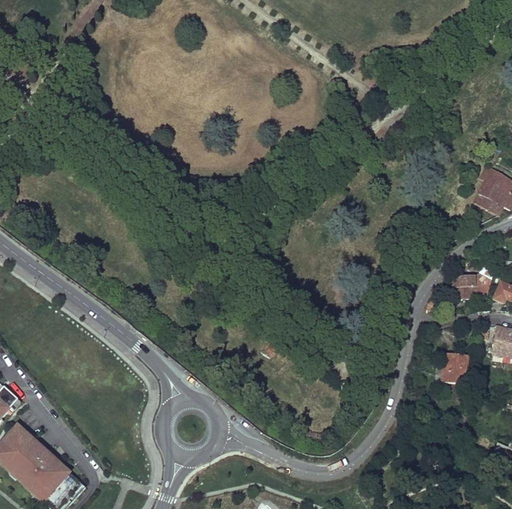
[(509,209),(511,203),(511,192),(499,185),(504,177),(492,170),(492,167),(489,165),(485,166),(480,176),(485,180),(479,191),(503,205),(509,209)]
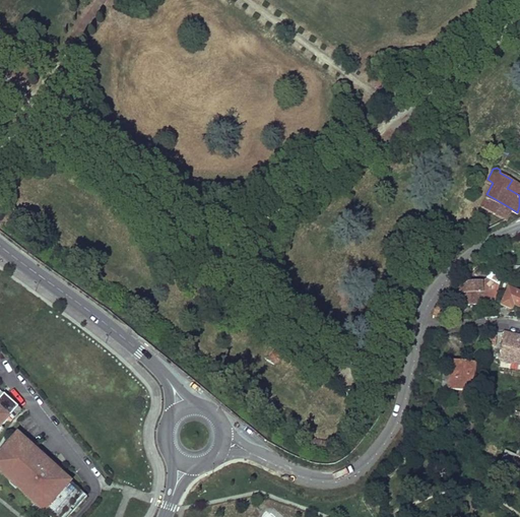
[(519,184),(512,180),(507,188),(519,195),(519,184)]
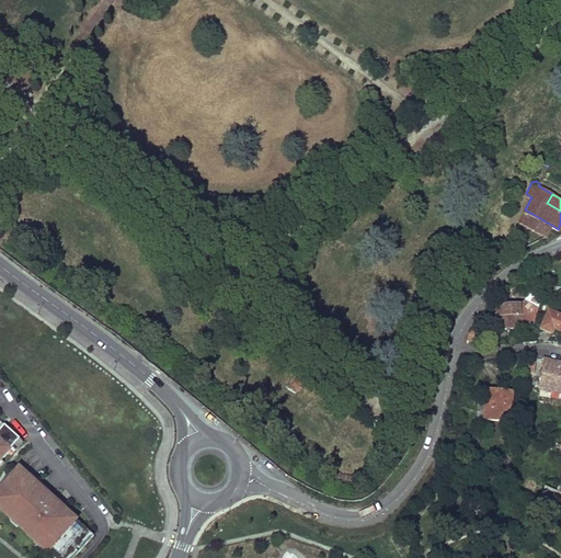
[(551,225),(525,209),(518,220),(545,236),(551,225)]
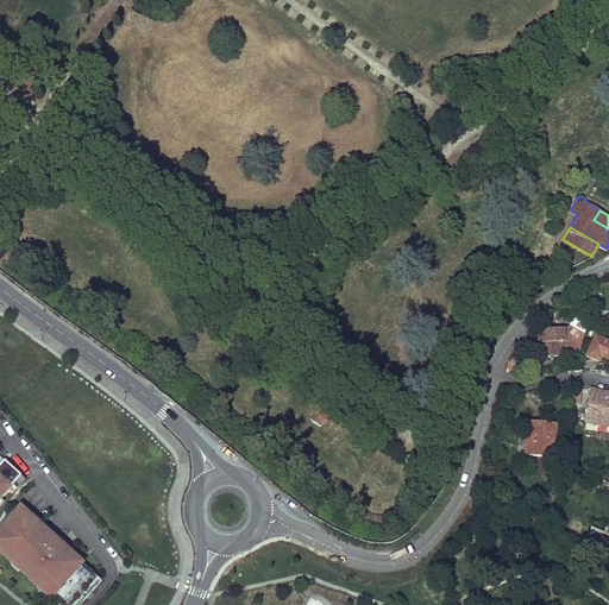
[(540,340),(540,355),(551,354),(579,353),(584,332),(588,322),(572,315),(570,325),(565,328),(547,329),(548,340),(540,340)]
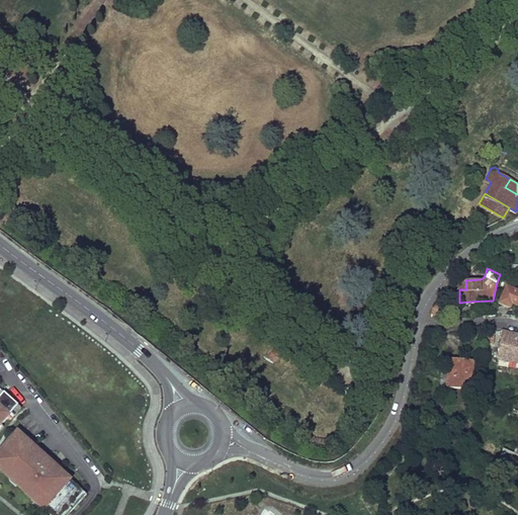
[(517,289),(508,285),(501,301),(510,306),(512,301),(517,304),(517,289)]
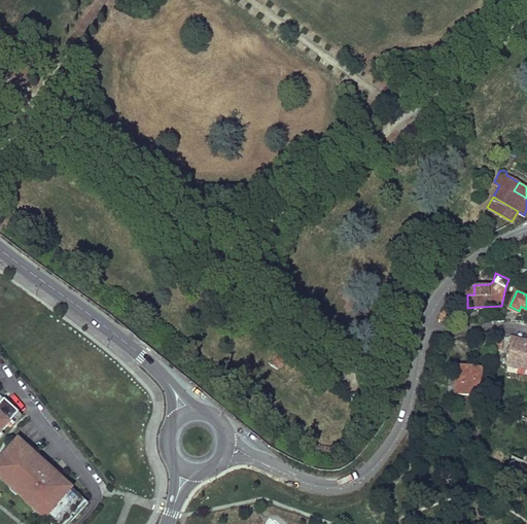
[(526,337),(511,333),(507,361),(526,365),(526,337)]
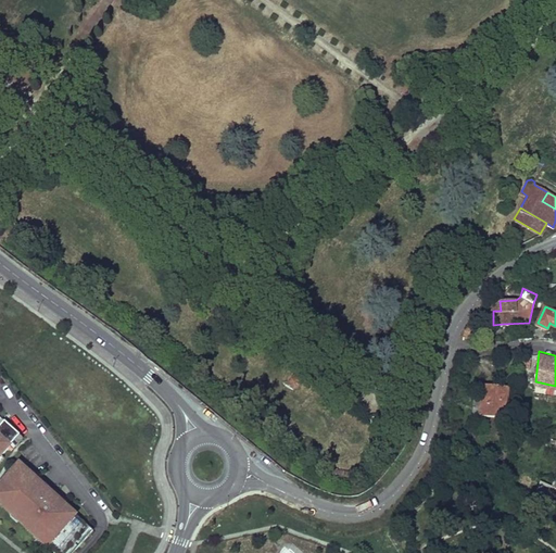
[(531,352),(523,353),(522,366),(530,366),(531,352)]
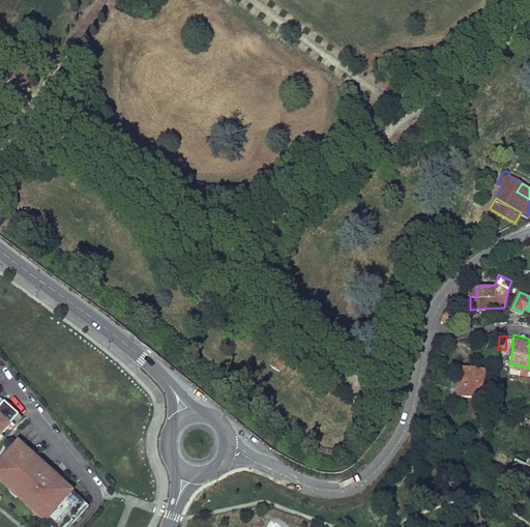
[(506,376),(507,364),(498,363),(496,375),(506,376)]
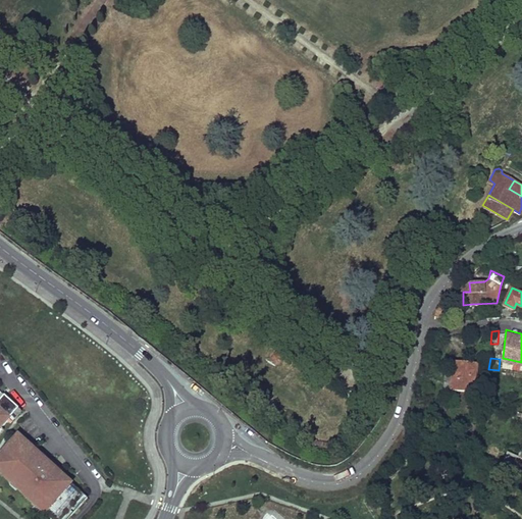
[(459,359),(456,359),(453,387),(475,390),(478,361),(459,359)]
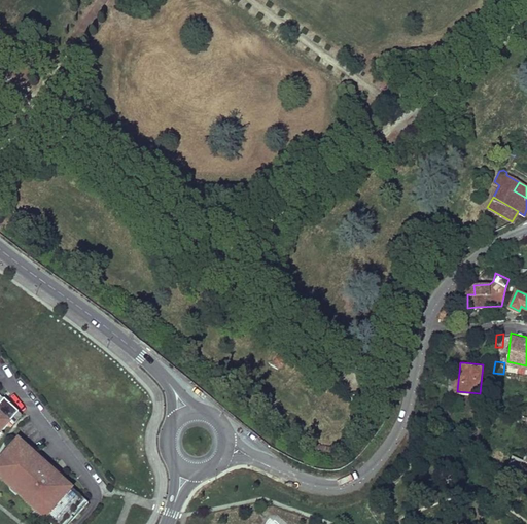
[(0,429),(20,410),(7,398),(0,407),(0,429)]
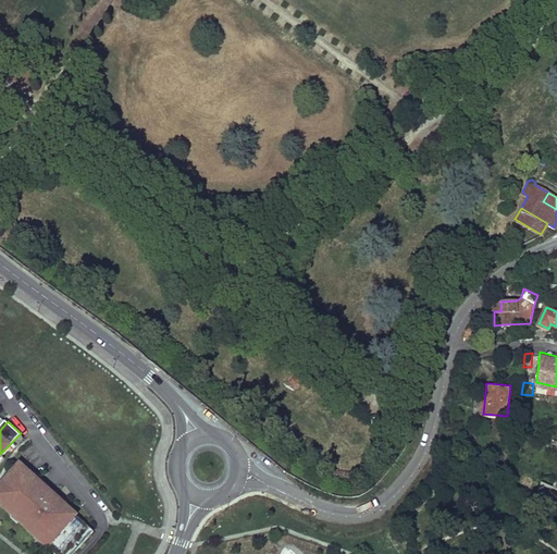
[(33,474),(21,463),(17,466),(29,478),(33,474)]
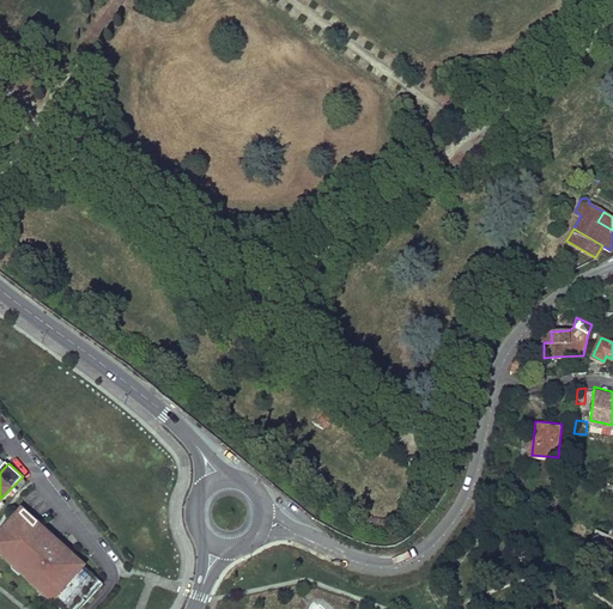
[(19,512),(0,533),(0,546),(1,547),(0,548),(0,552),(11,562),(13,560),(24,568),(22,571),(41,589),(43,586),(54,596),(52,598),(64,608),(72,608),(79,602),(77,600),(87,588),(90,590),(99,579),(36,521),(32,525),(19,512)]
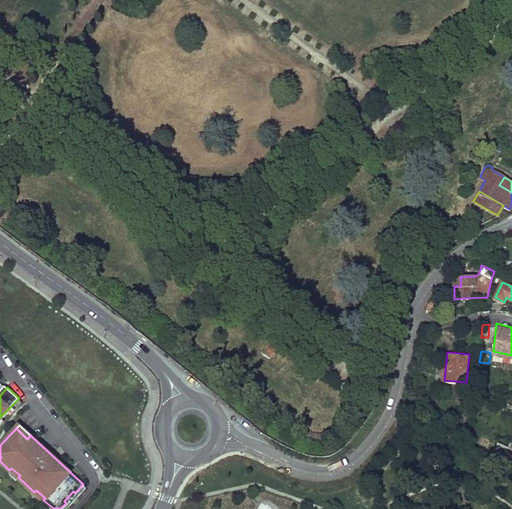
[(11,468),(9,470),(18,477),(20,475),(11,468)]
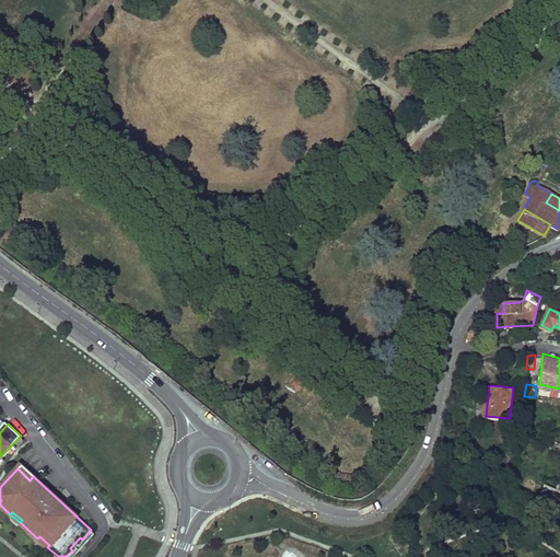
[(66,556),(71,556),(94,532),(91,530),(82,540),(80,537),(70,548),(72,550),(66,556)]
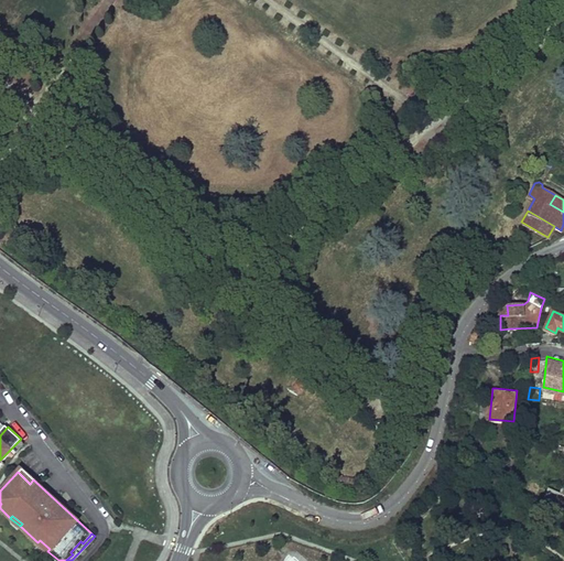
[(40,540),(38,542),(47,551),(50,549),(40,540)]
